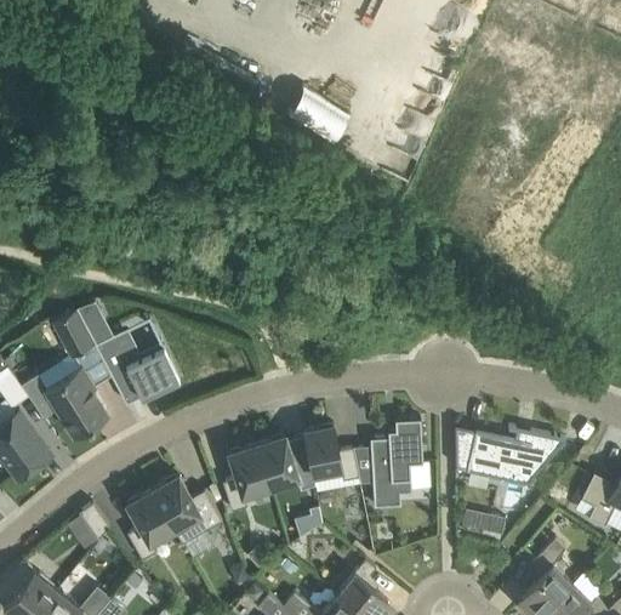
[(284,110),(331,137),(346,112),(300,85),(284,110)]
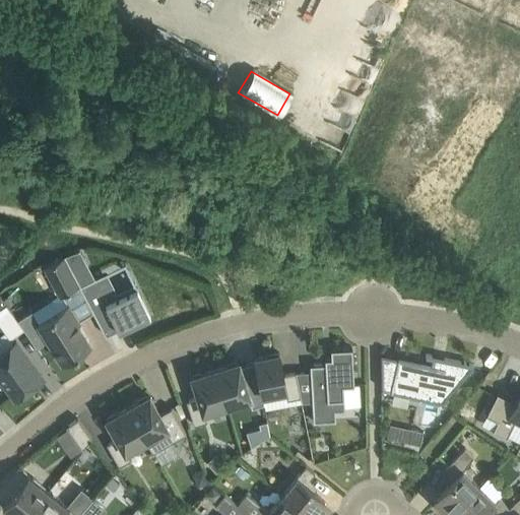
[(47,271),(61,298),(76,290),(62,263),(47,271)]
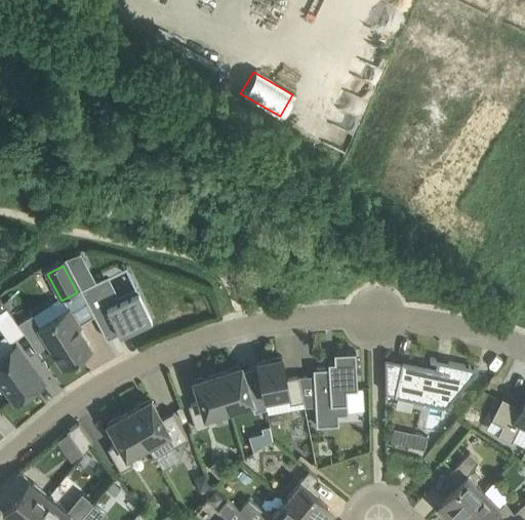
[(108,344),(152,322),(136,290),(108,304),(97,284),(82,291),(108,344)]
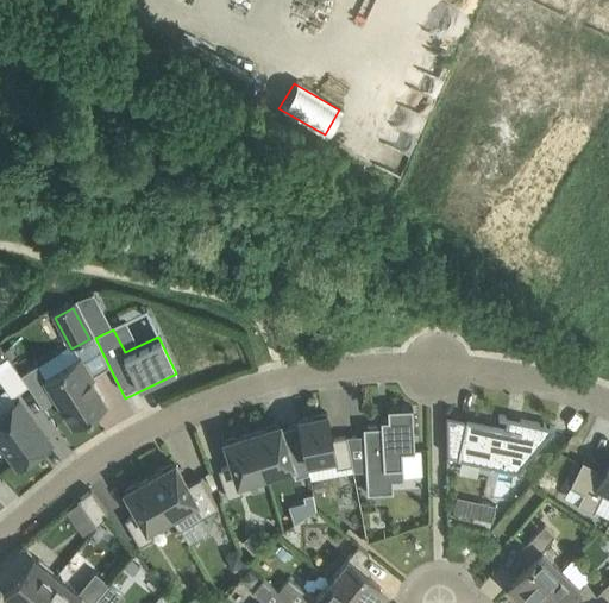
[(0,384),(12,402),(29,390),(7,359),(0,364),(0,384)]
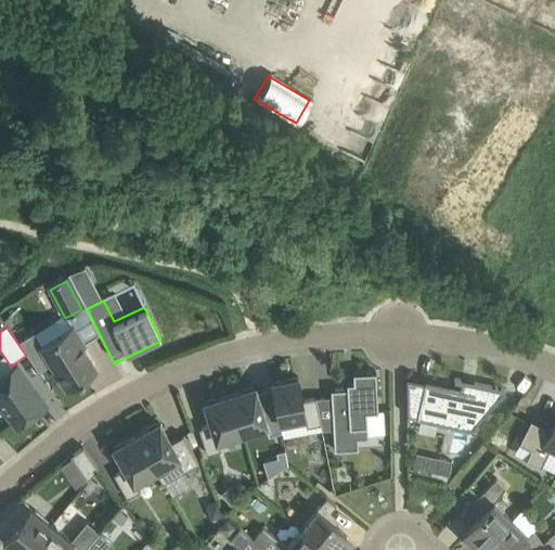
[(40,349),(66,392),(97,372),(82,349),(86,348),(73,329),(40,349)]
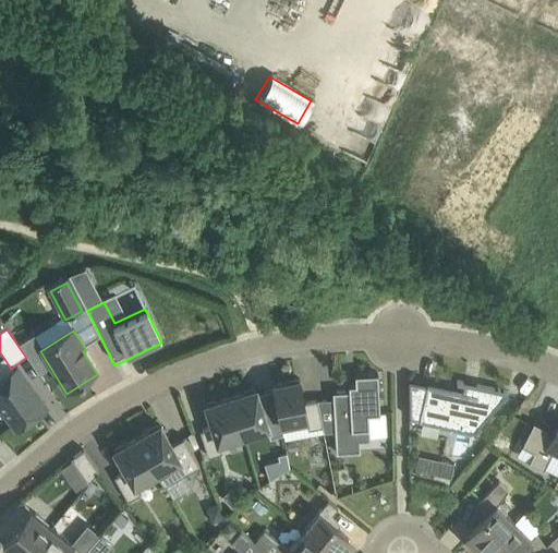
[(0,384),(0,408),(16,431),(46,409),(17,371),(0,384)]
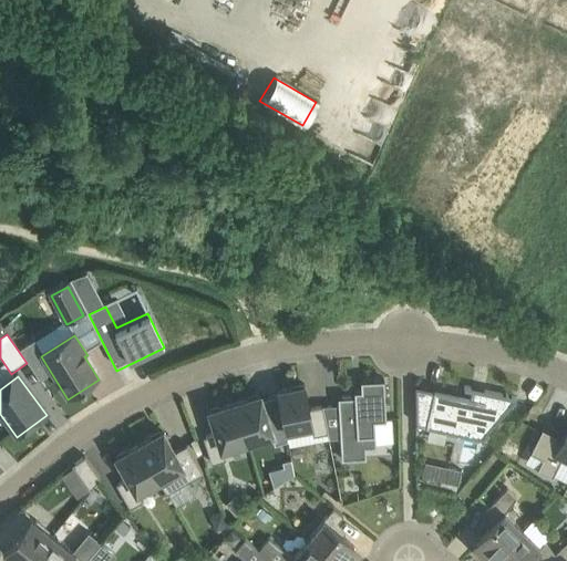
[(338,402),(342,464),(367,463),(366,452),(377,450),(374,424),(387,424),(384,383),(361,384),(361,394),(354,395),(354,401),(338,402)]
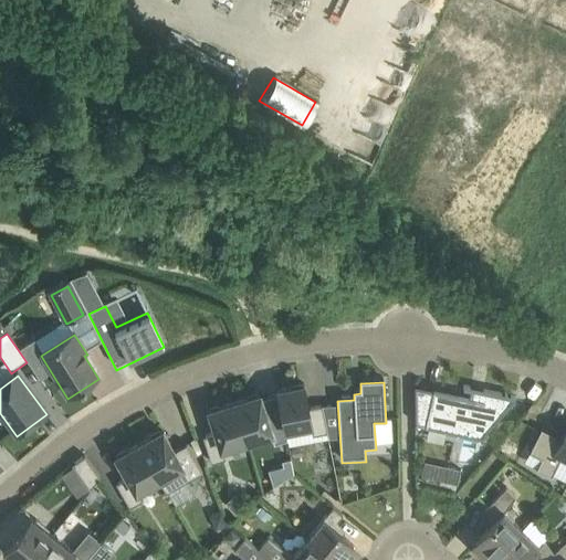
[(285,433),(286,435),(311,428),(313,439),(327,436),(322,409),(308,412),(304,388),(278,393),(282,415),(285,433)]
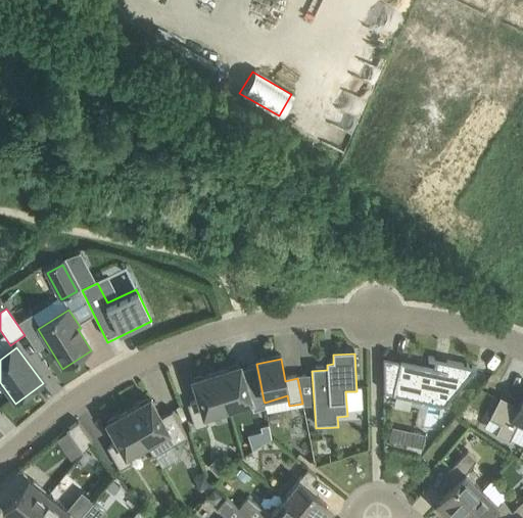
[(445,373),(383,361),(384,395),(444,409),(476,371),(447,365),(445,373)]
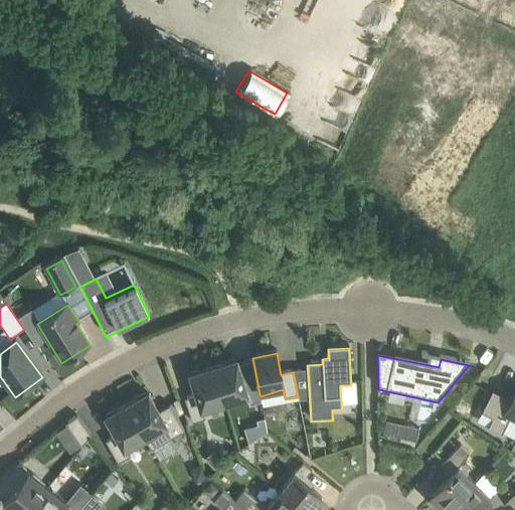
[(236,362),(213,369),(224,404),(223,404),(224,409),(247,401),(249,407),(262,403),(261,396),(260,394),(256,378),(242,383),(236,362)]
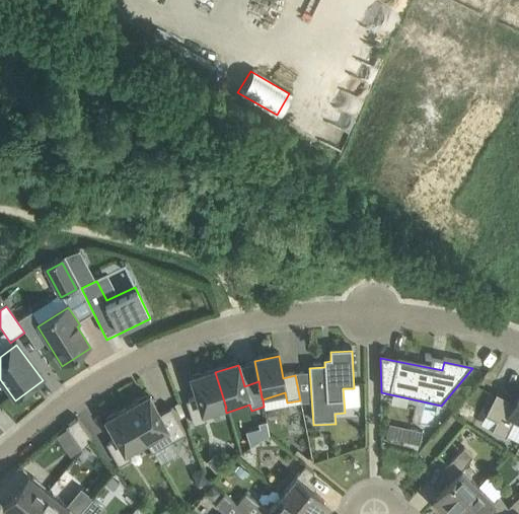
[(199,400),(187,405),(194,429),(207,425),(204,415),(225,408),(226,408),(215,372),(192,379),(199,400)]
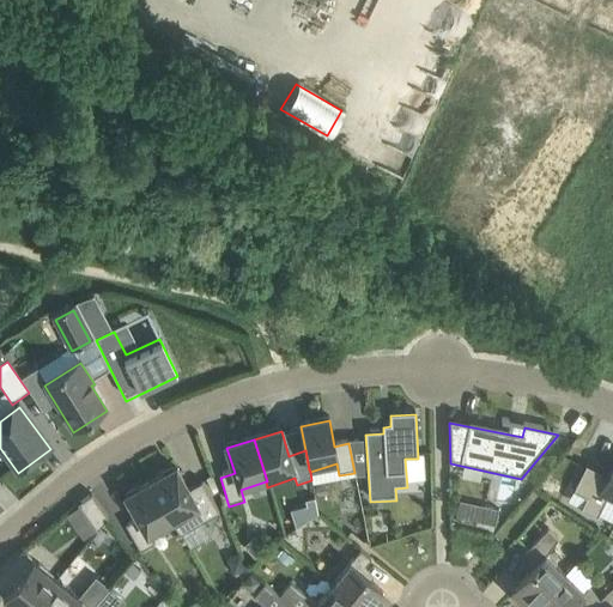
[(606,498),(612,501),(612,461),(606,479),(582,469),(571,496),(602,509),(606,498)]
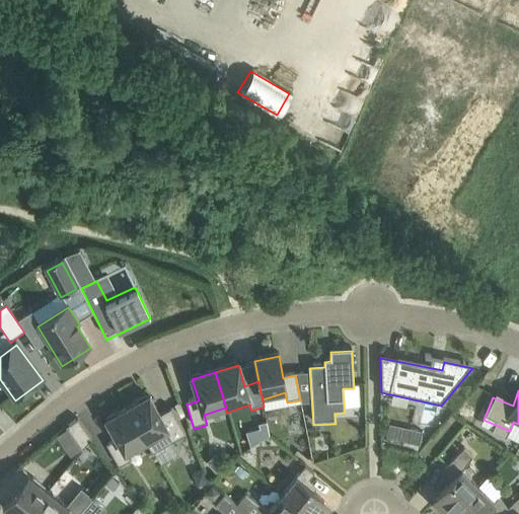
[(146,442),(152,455),(186,436),(171,411),(159,417),(149,398),(128,410),(146,442)]
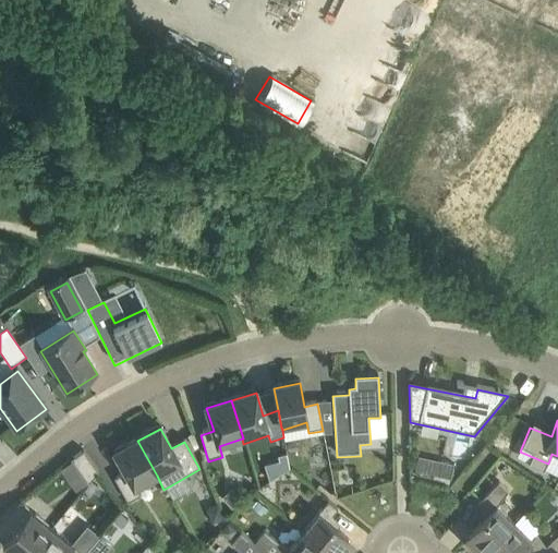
[(114,481),(128,505),(141,497),(135,488),(157,476),(137,441),(114,454),(126,475),(114,481)]
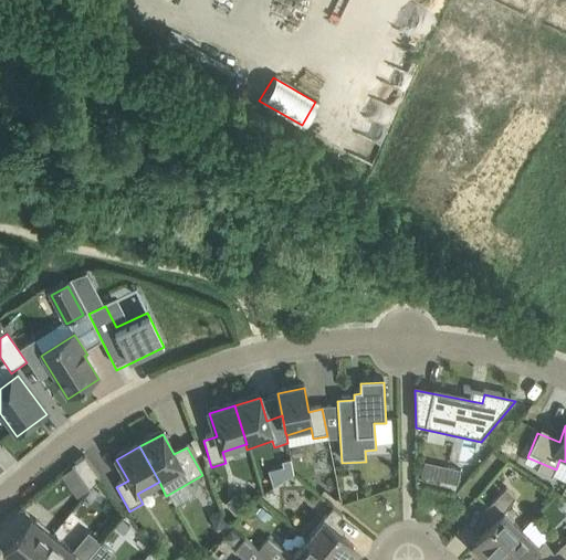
[(73,467),(91,493),(100,479),(85,458),(73,467)]
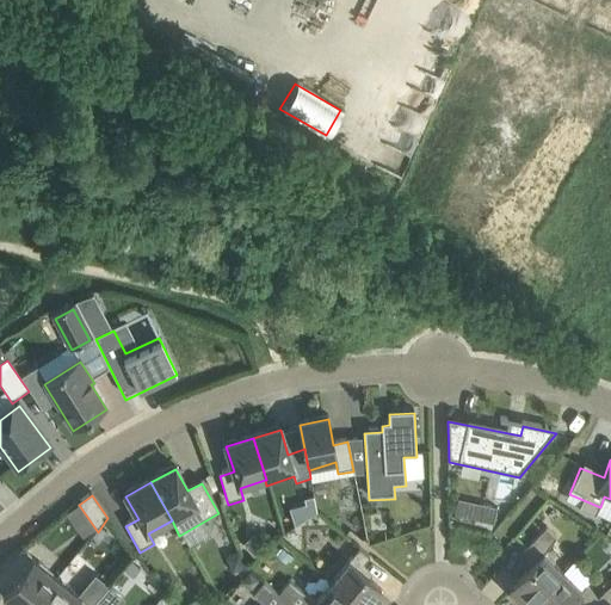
[(314,500),(306,502),(310,520),(316,516),(314,500)]
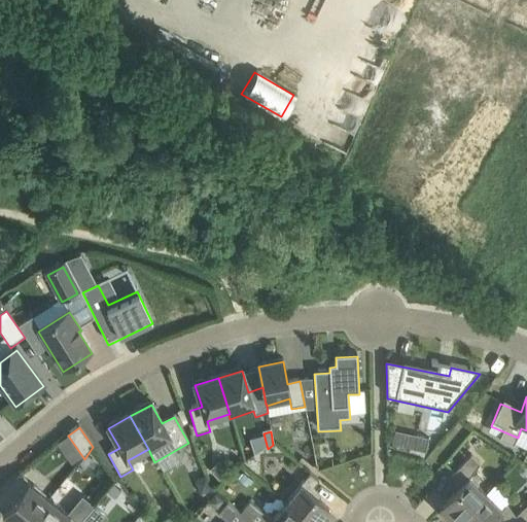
[(427,442),(413,438),(410,451),(425,454),(427,442)]
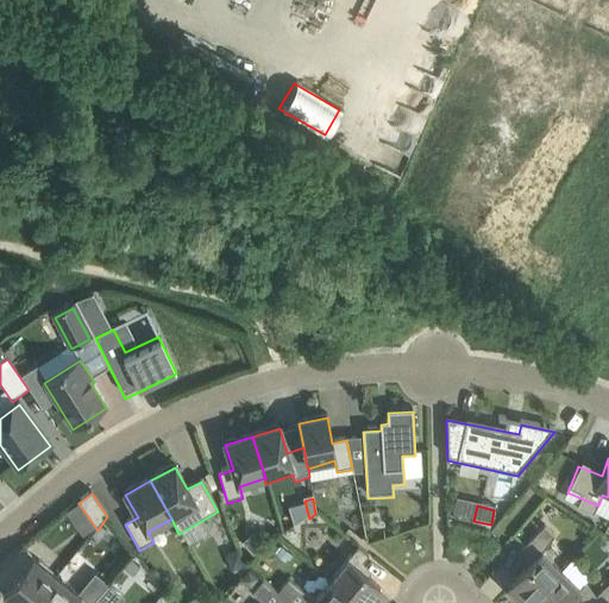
[(106,533),(100,528),(93,536),(100,541),(106,533)]
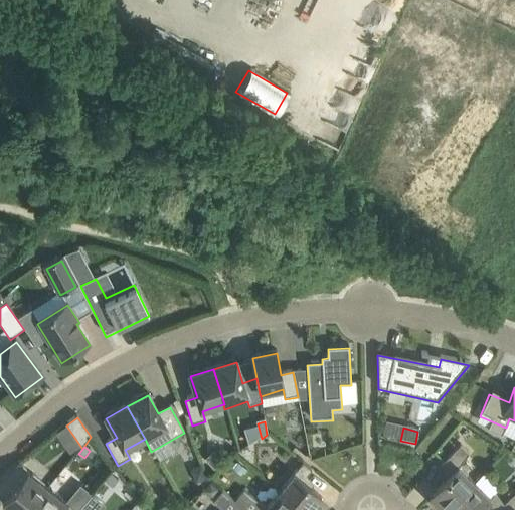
[(453,507),(475,485),(459,469),(469,456),(461,448),(441,467),(451,477),(448,480),(432,500),(441,509),(451,509),(453,507)]
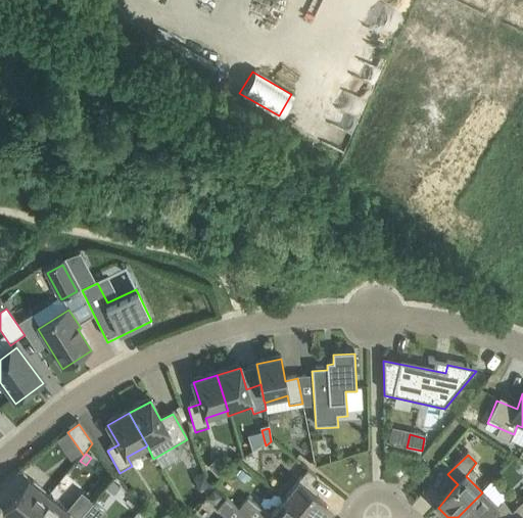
[(252,481),(240,472),(234,479),(246,488),(252,481)]
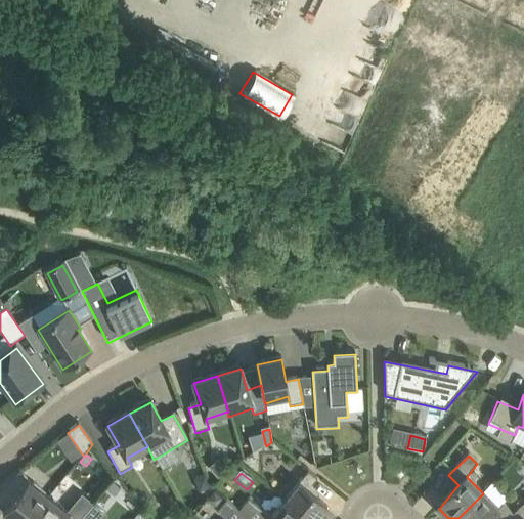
[(325,518),(331,513),(311,493),(309,491),(317,480),(308,473),(285,502),(305,518),(325,518)]
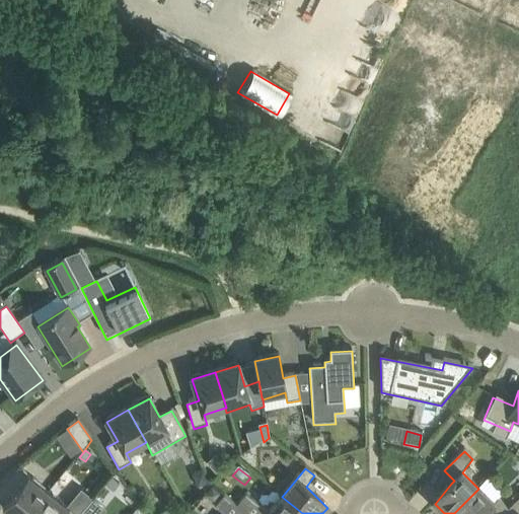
[(0,485),(0,501),(4,505),(2,508),(8,513),(31,513),(49,494),(18,469),(0,485)]
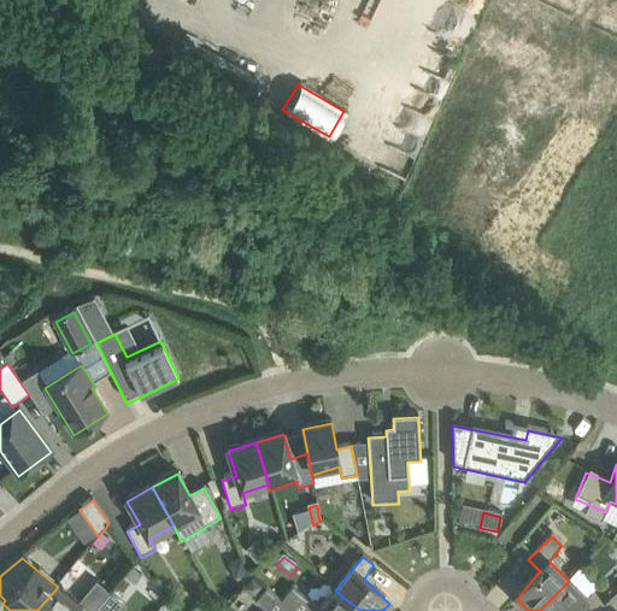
[(235,582),(248,577),(242,560),(229,565),(235,582)]
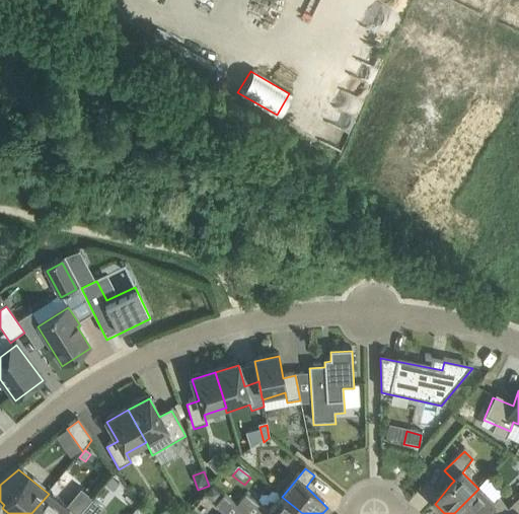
[(114,494),(120,486),(112,480),(105,488),(114,494)]
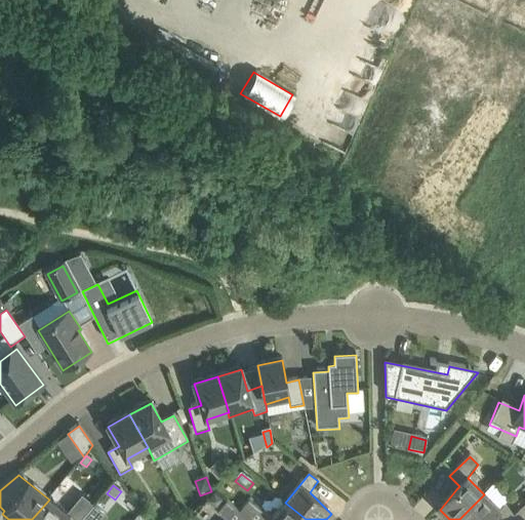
[(484,494),(461,517),(459,519),(492,519),(513,519),(515,517),(505,507),(500,511),(484,494)]
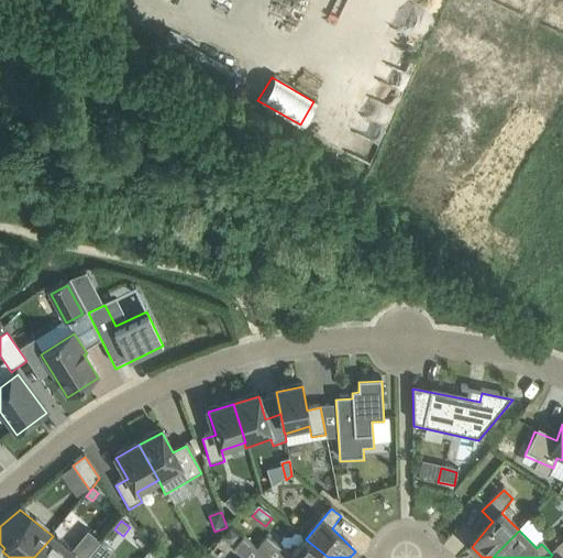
[(235,544),(240,538),(230,532),(223,540),(228,544),(235,544)]
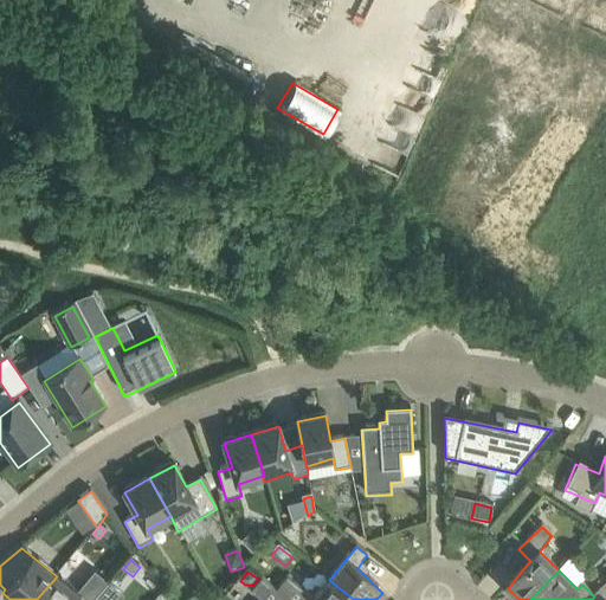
[(85,599),(57,576),(37,599),(85,599)]
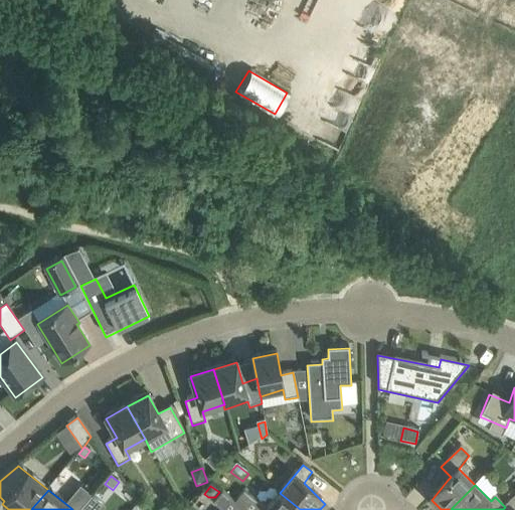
[(300,509),(280,493),(268,509),(264,509),(253,500),(246,509),(300,509)]
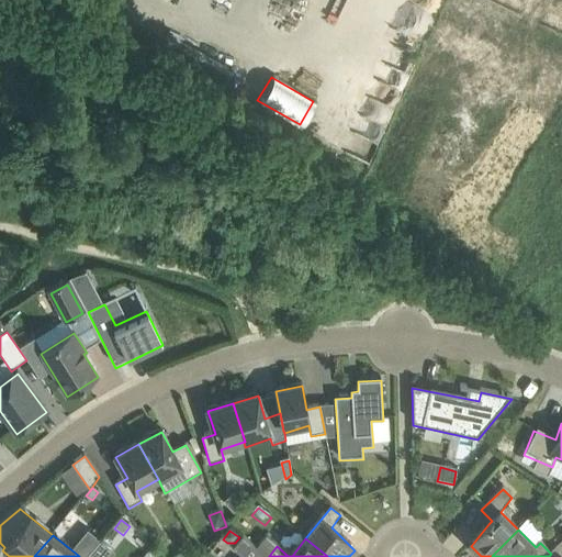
[(551,554),(549,556),(561,556),(561,541),(561,543),(551,554)]
